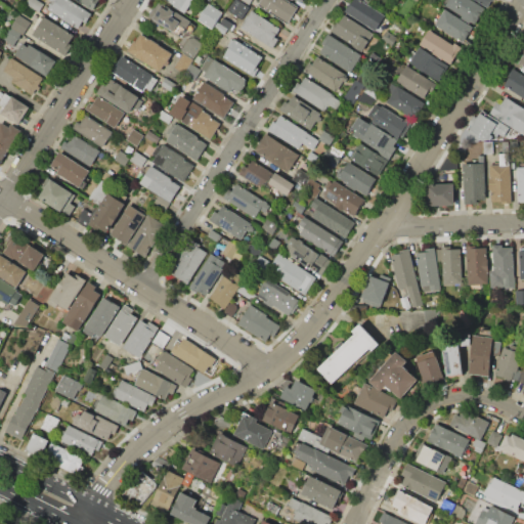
[(26,0),(37,0),(44,4),(39,12),(25,3),(26,0)]
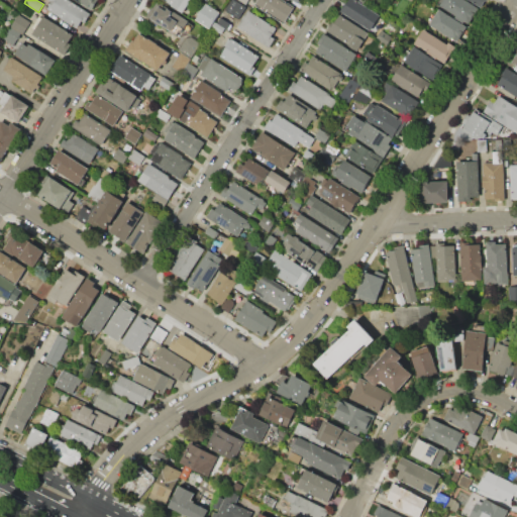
[(70,0),(91,13),(81,29),(47,8),(52,1),(49,0),(70,0)]
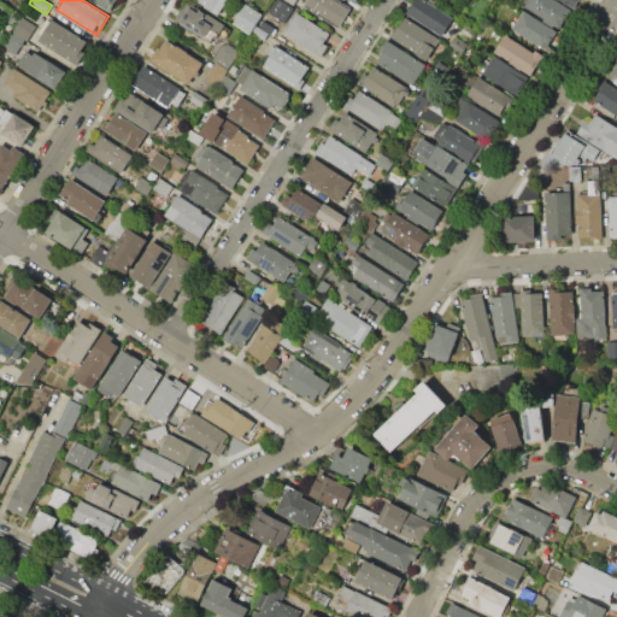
[(116,0),(109,12),(88,0),(116,0)]
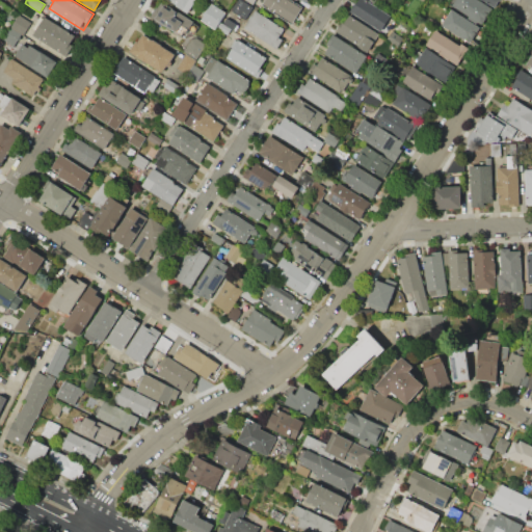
[(196,0),(189,12),(169,0),(196,0)]
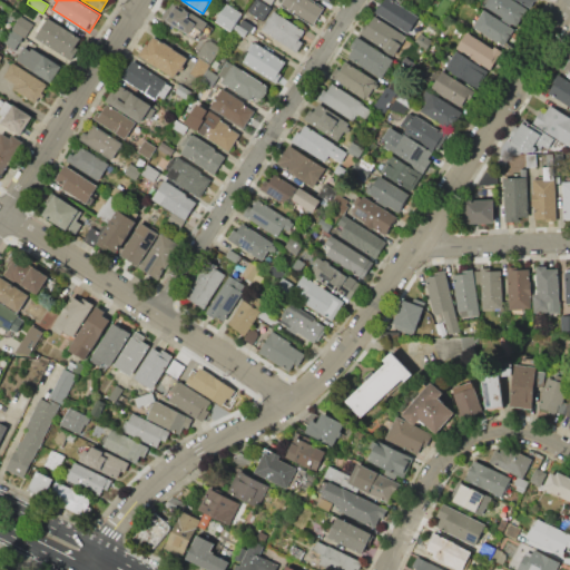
[(283,0),(312,0),(324,8),(314,26),(281,5),(283,0)]
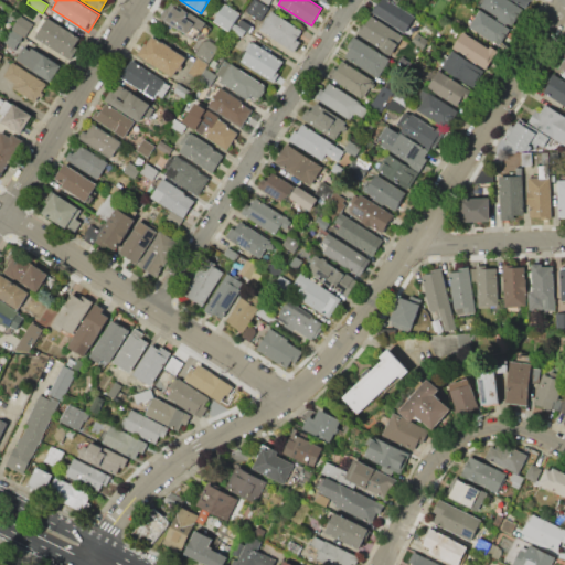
[(380,0),(390,0),(414,16),(404,32),(373,13),(380,0)]
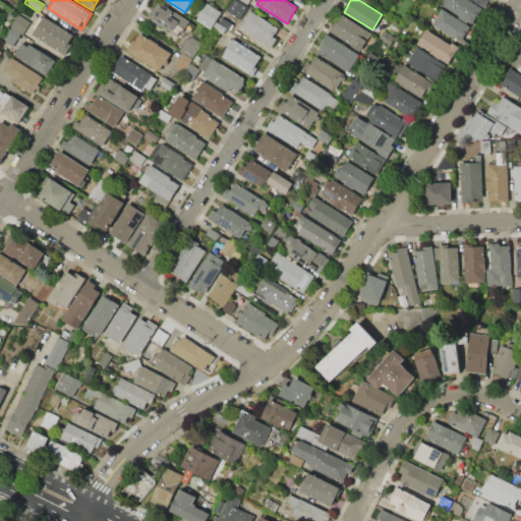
[(447,0),(469,0),(482,8),(472,23),(468,20),(467,22),(459,17),(460,15),(444,5),(447,0)]
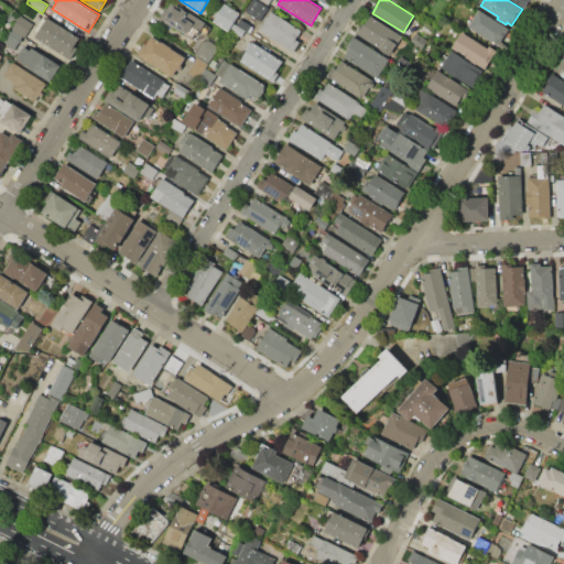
[(172,1),(205,23),(197,35),(195,34),(191,40),(159,19),(166,7),(167,8),(172,1)]
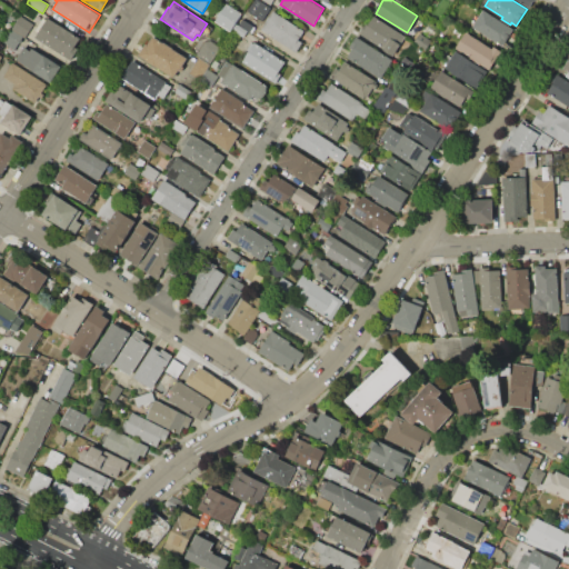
[(227,3),(241,13),(230,30),(216,20),(227,3)]
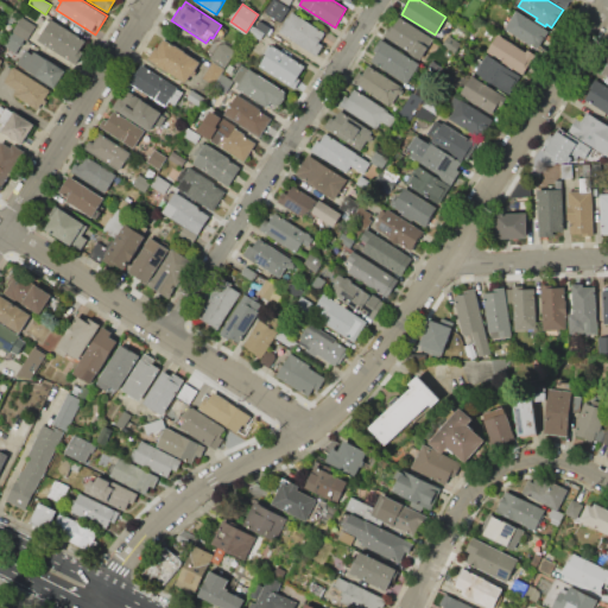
[(260,40),(277,11),(264,4),(247,33),(260,40)]
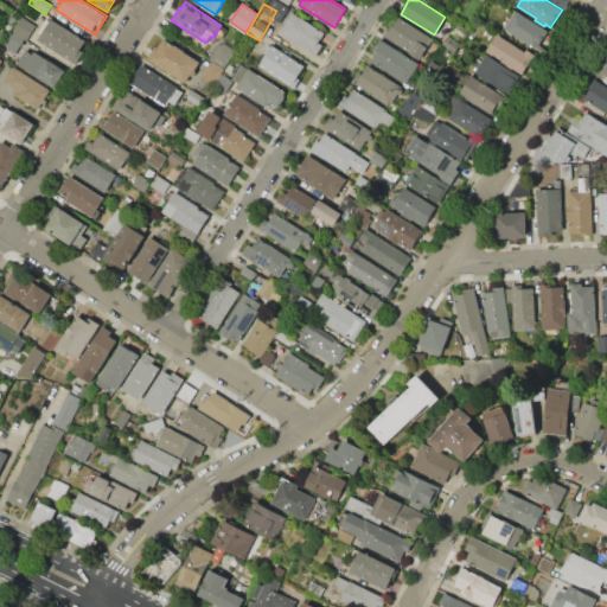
[(31,7),(40,13),(36,21),(26,14),(31,7)]
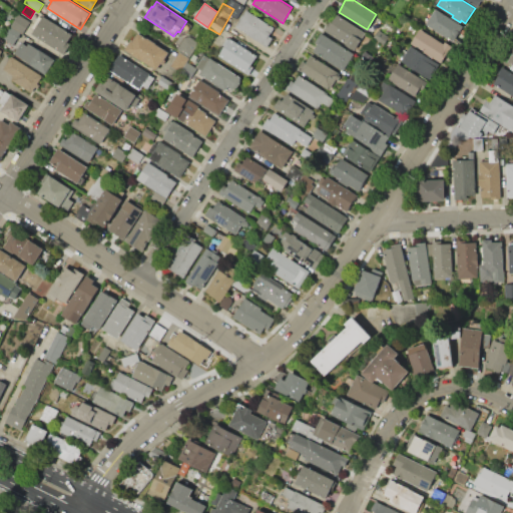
[(436,9),(463,26),(453,41),(426,24),(436,9)]
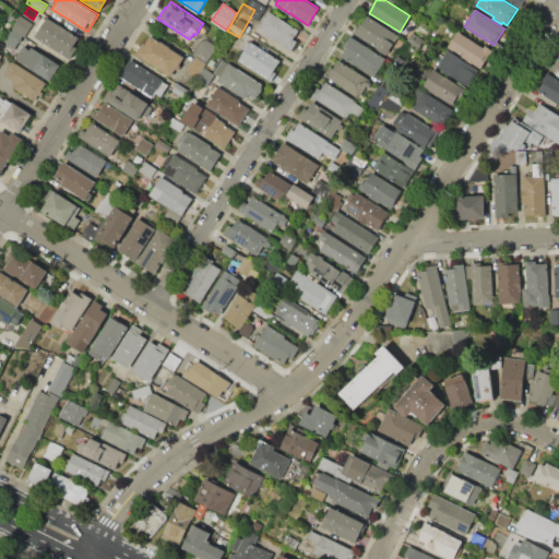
[(269,11),(298,31),(293,39),(297,42),(292,51),(257,30),(269,11)]
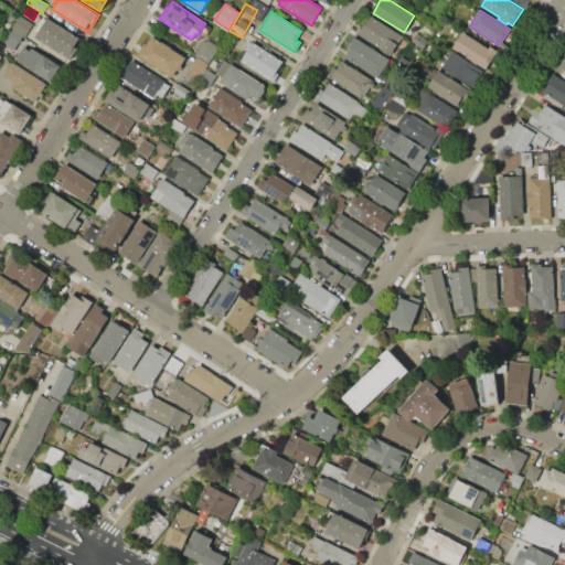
[(20,16),(33,23),(25,35),(12,28),(20,16)]
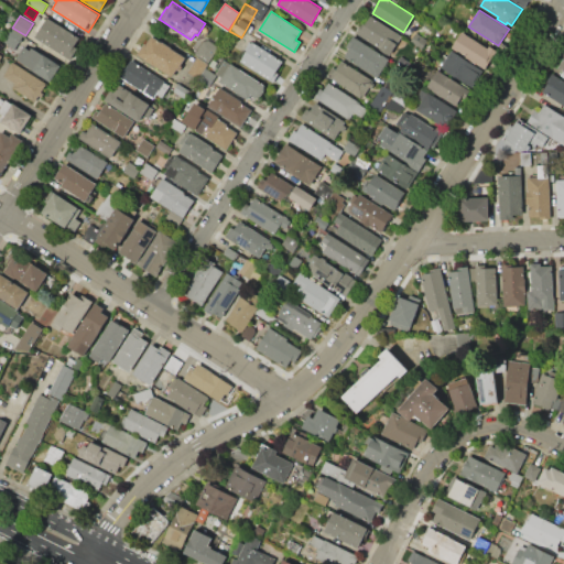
[(370,15),(402,35),(390,55),(356,33),(362,22),(366,24),(370,15)]
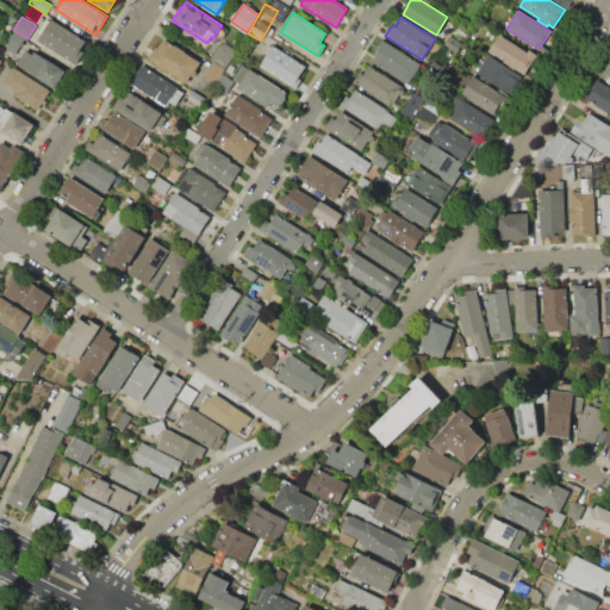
[(51,19),(89,44),(76,64),(38,41),(42,35),(39,32),(47,22),(49,23),(51,19)]
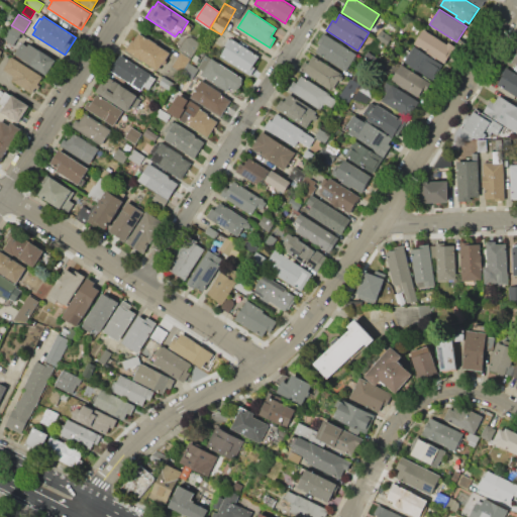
[(10,27),(21,34),(13,46),(2,39),(10,27)]
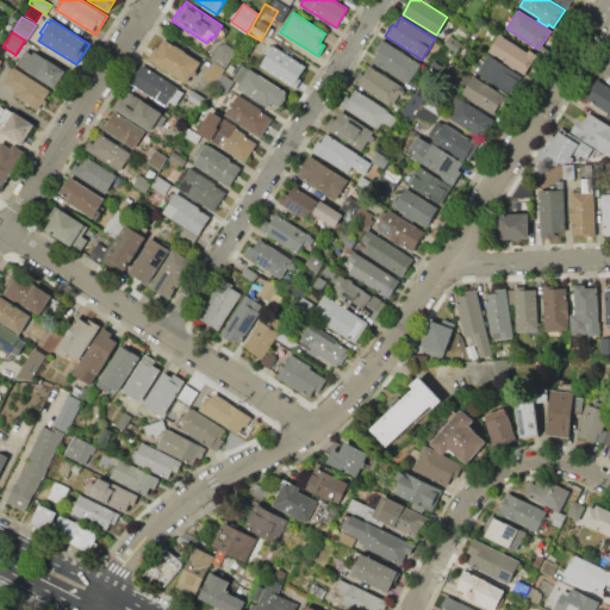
[(500,35),(528,51),(529,49),(536,54),(524,74),(490,53),(500,35)]
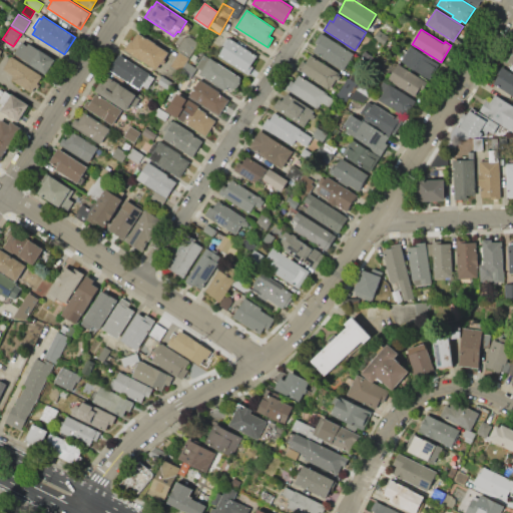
[(379,30),(389,36),(385,43),(374,36),(379,30)]
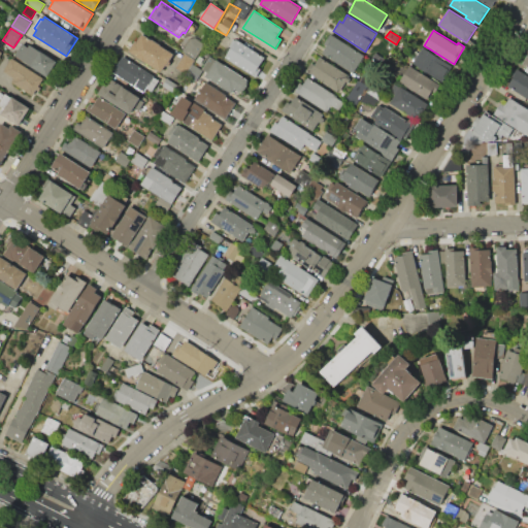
[(142,33),(174,54),(161,73),(127,52),(134,40),(137,42),(142,33)]
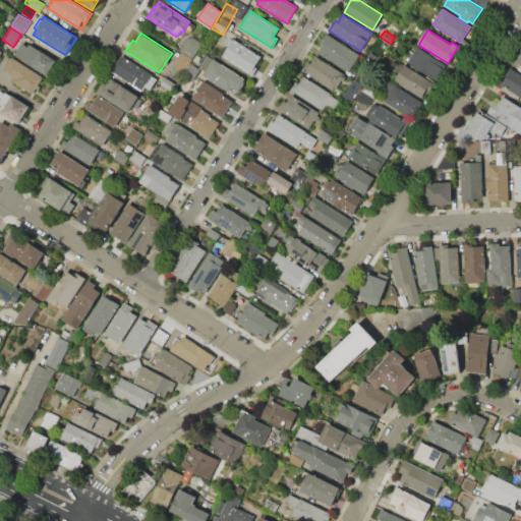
[(327,33),(359,54),(348,71),(317,52),(322,46),(319,45),(327,33)]
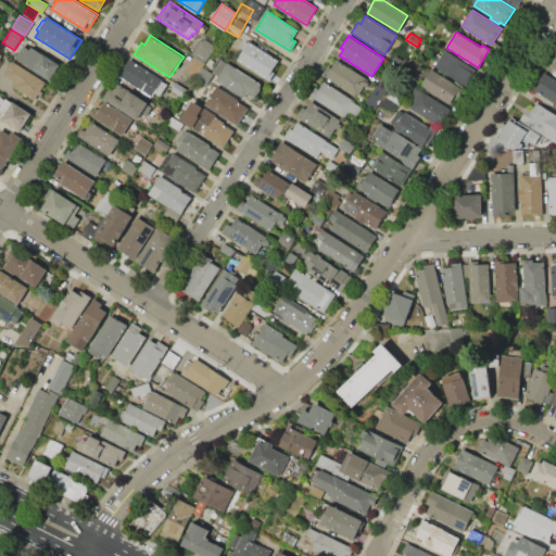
[(216,46),(205,62),(192,53),(200,40),(205,39),(216,46)]
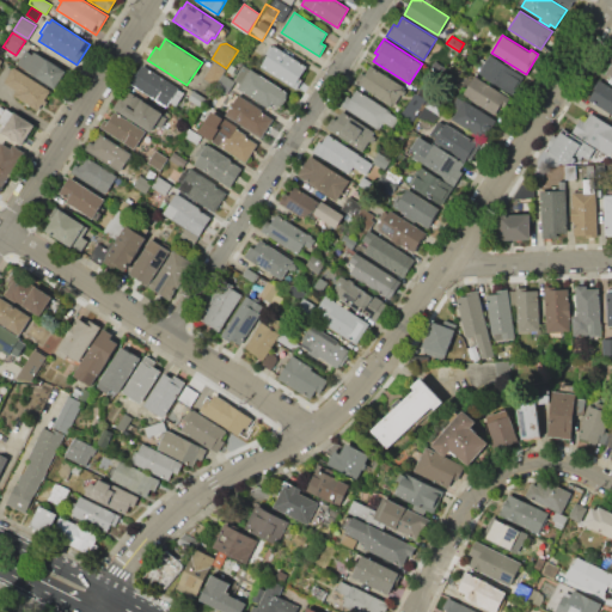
[(274,46),(306,66),(299,78),(301,79),(295,89),(261,66),(274,46)]
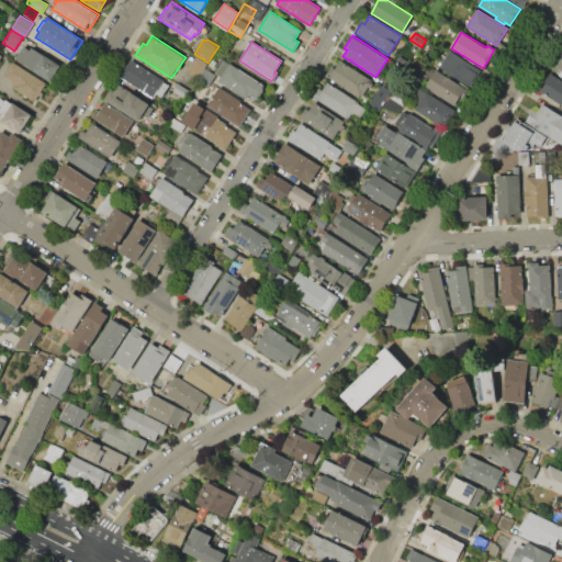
[(23,46),(30,51),(32,47),(60,66),(51,81),(15,59),(23,46)]
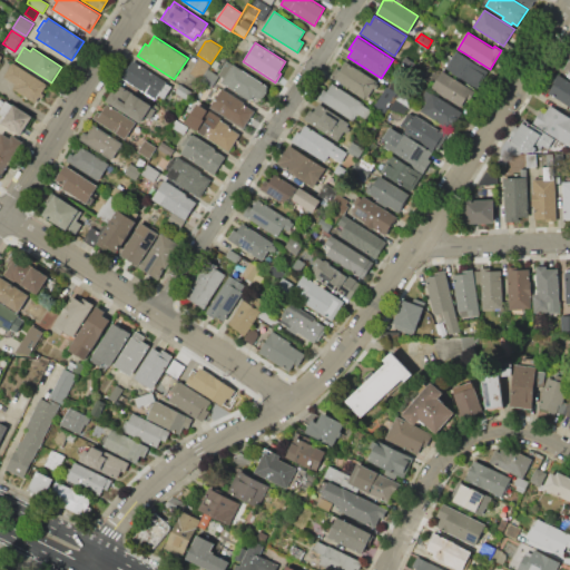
[(569,75),(569,50),(568,50),(559,70),(569,75)]
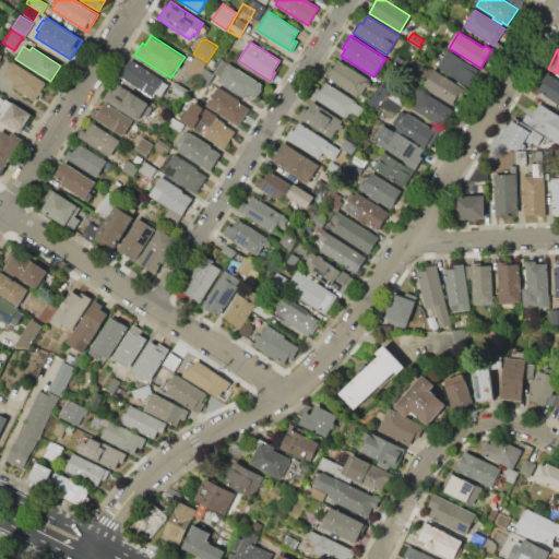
[(448,50),(478,70),(468,86),(438,67),(448,50)]
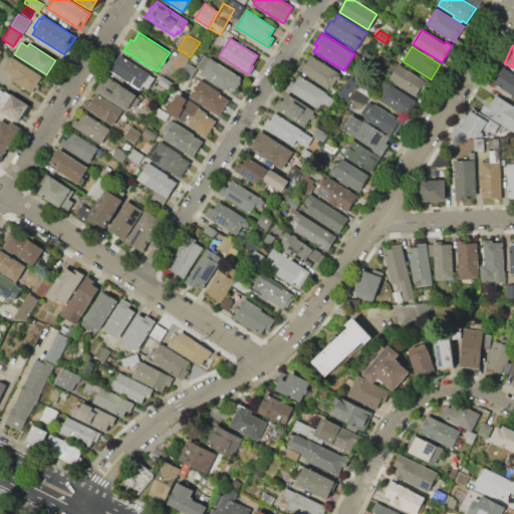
[(179,51),(189,57),(181,71),(171,65),(179,51)]
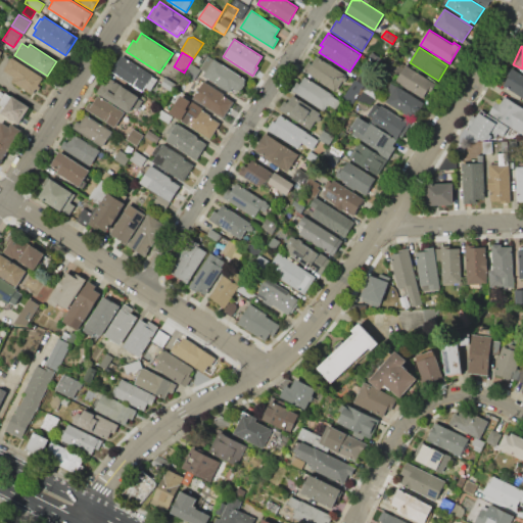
[(122,55),(157,78),(150,89),(145,86),(142,91),(111,72),(122,55)]
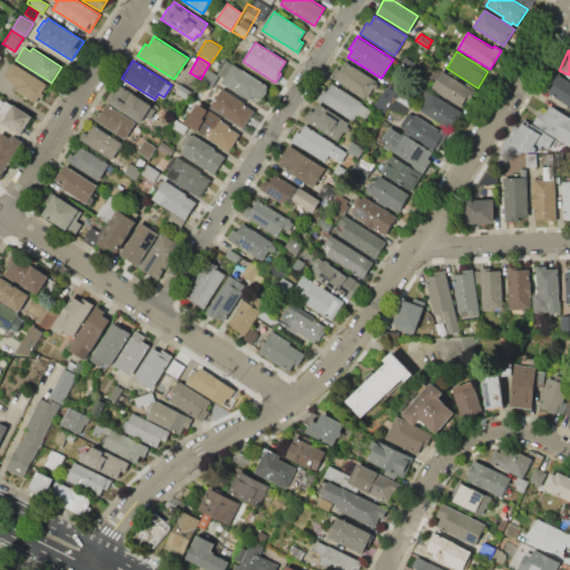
[(345,60),(377,81),(366,99),(331,77),(336,67),(340,69),(345,60)]
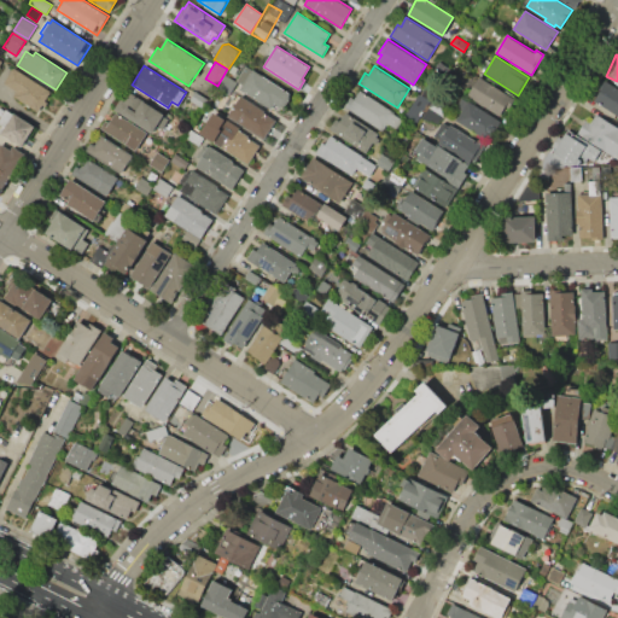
[(246,66),(290,93),(290,99),(287,103),(284,108),(280,108),(275,104),(272,109),(240,89),(243,85),(237,81),(246,66)]
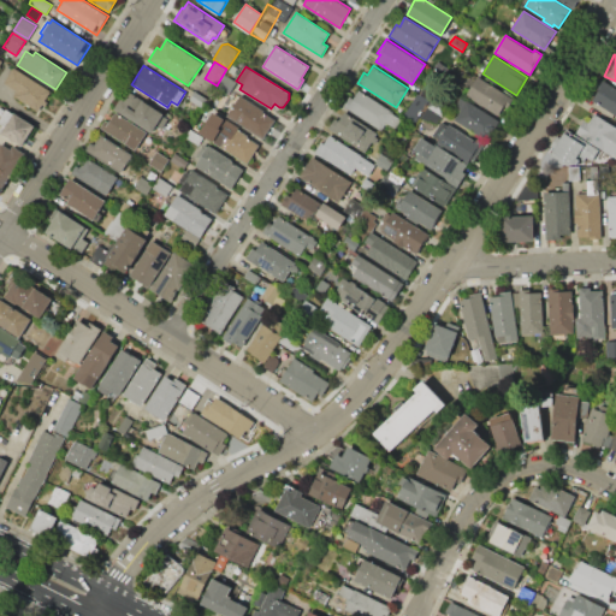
[(13,67),(52,92),(39,111),(15,95),(17,90),(4,82),(13,67)]
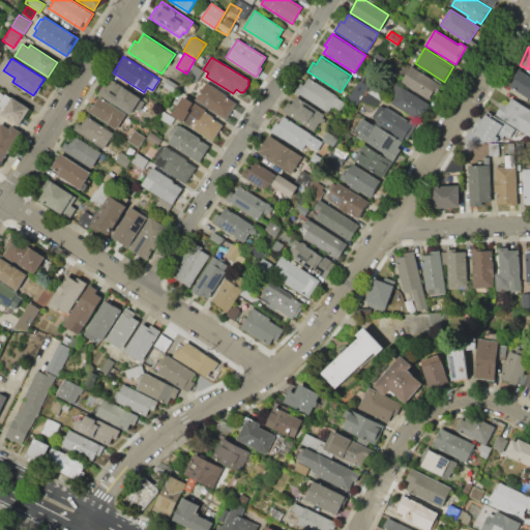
[(193,64),(202,69),(196,81),(186,76),(193,64)]
